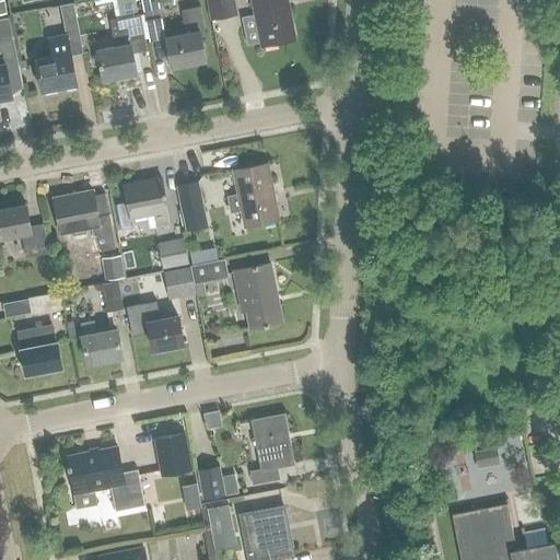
[(115,0),(119,19),(137,15),(133,0),(115,0)]
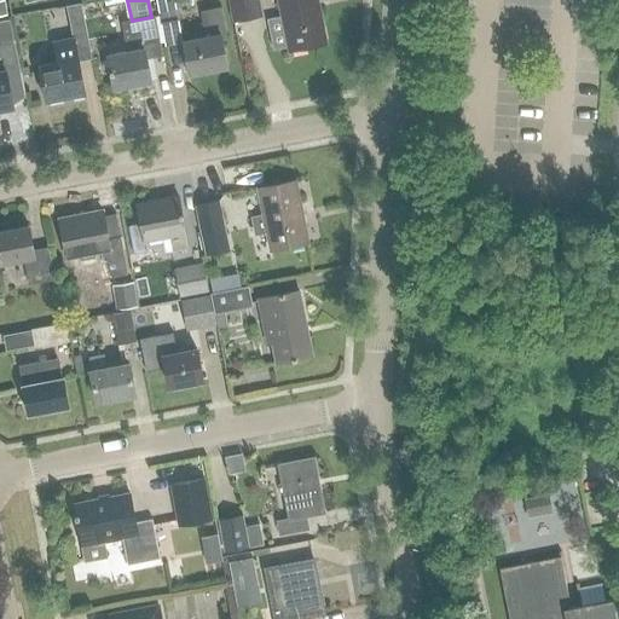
[(169,0),(154,0),(158,22),(174,18),(169,0)]
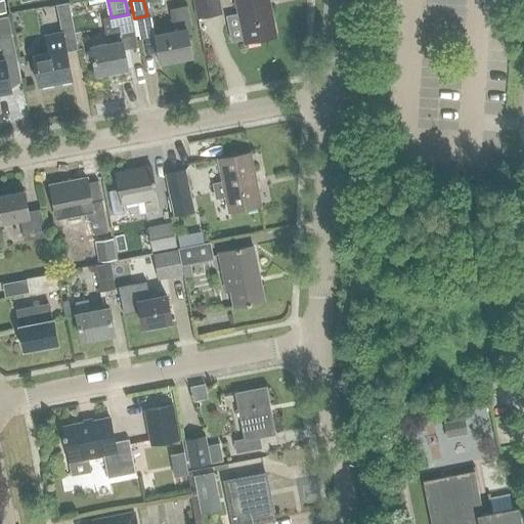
[(245,43),(276,37),(268,0),(193,0),(198,17),(222,12),(219,0),(236,0),(239,13),(226,16),(231,42),(245,40),(245,43)]
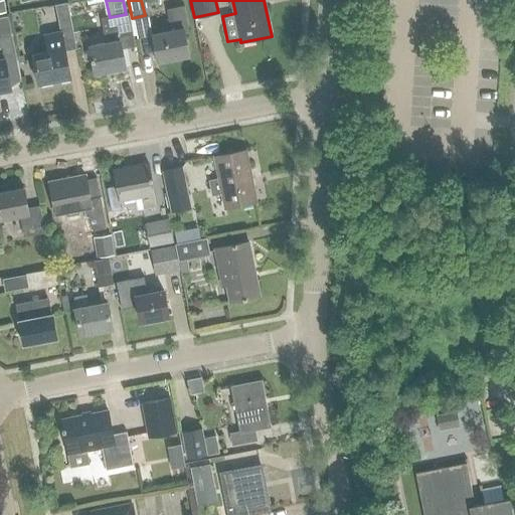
[(171,31),(152,34),(157,61),(189,55),(184,29),(188,28),(184,6),(167,9),(171,31)]
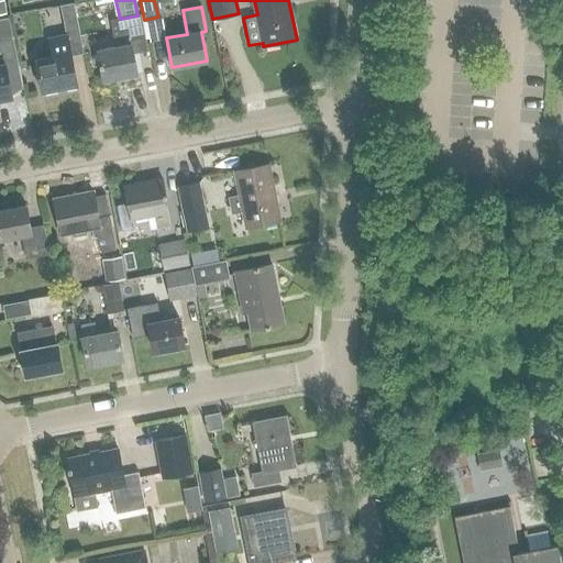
[(114,48),(98,52),(103,80),(136,74),(131,46),(145,44),(140,14),(138,15),(120,19),(110,21),(114,48)]
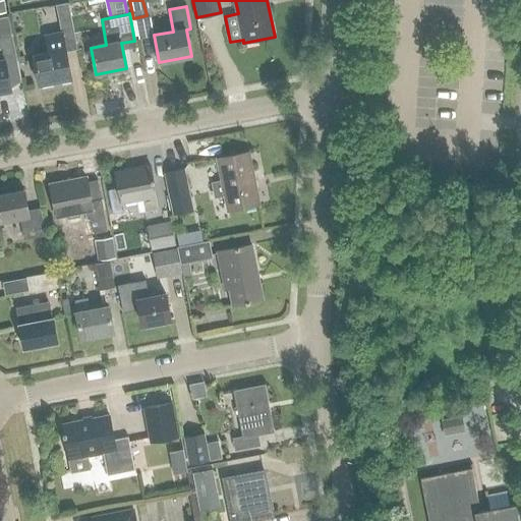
[(71,18),(57,20),(60,33),(48,35),(52,52),(33,55),(39,85),(71,79),(66,52),(77,50),(71,18)]
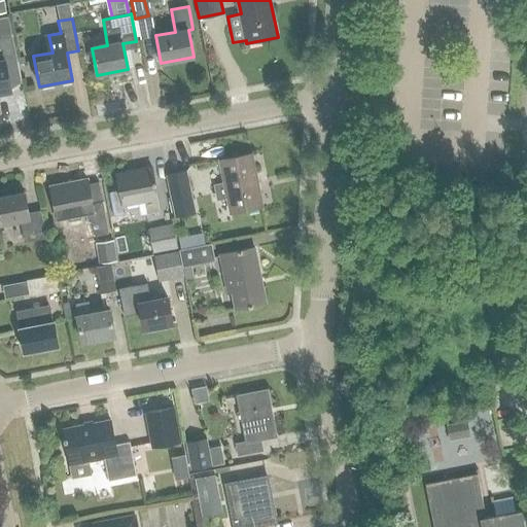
[(0,94),(11,93),(6,65),(18,63),(12,36),(0,38),(0,94)]
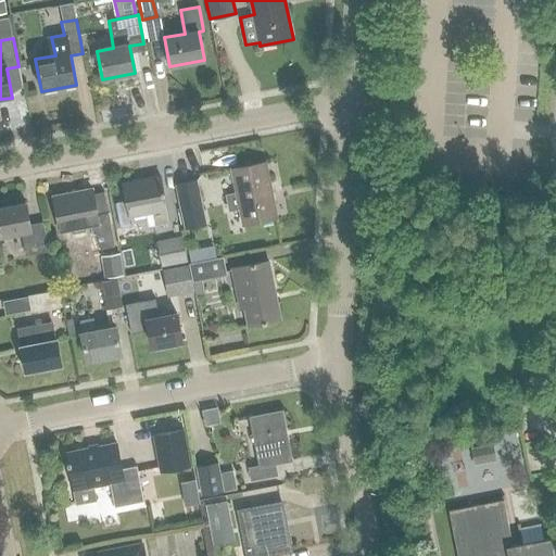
[(235,193),(226,196),(229,212),(239,211),(241,225),(243,225),(276,218),(265,163),(232,168),(230,169),(235,193)]
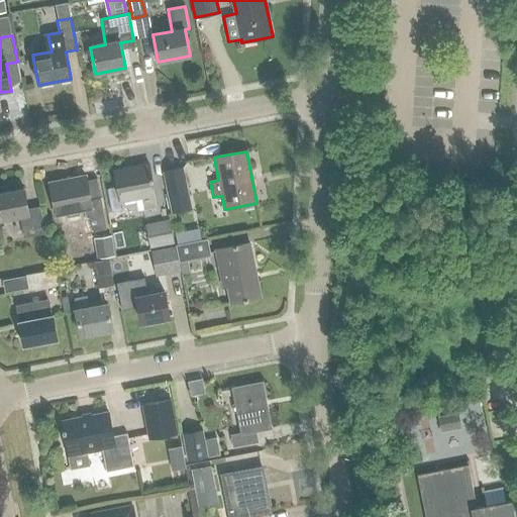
[(148,165),(114,171),(119,200),(141,196),(143,209),(154,207),(152,196),(154,195),(148,165)]
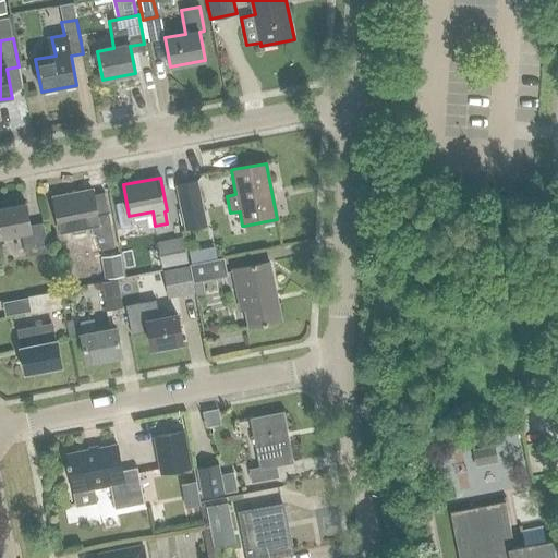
[(197,183),(177,187),(185,232),(207,228),(197,183)]
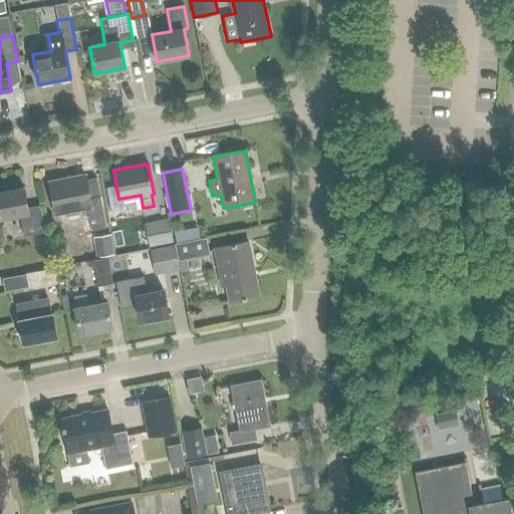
[(85,176),(50,182),(55,214),(84,209),(92,230),(105,228),(100,196),(99,197),(97,185),(96,178),(86,180),(85,176)]
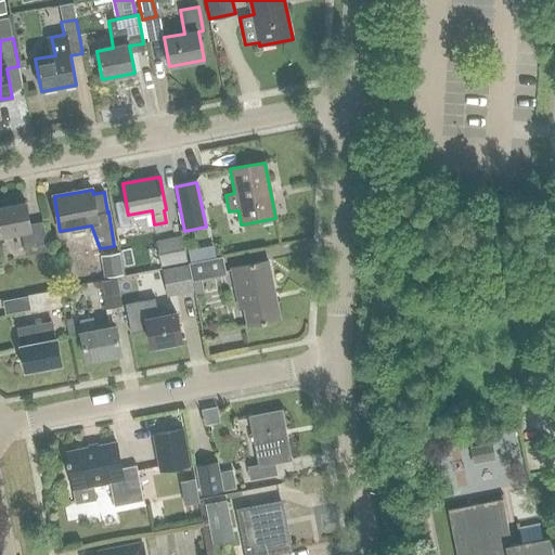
[(25,203),(0,207),(0,236),(21,232),(26,255),(49,250),(42,221),(29,223),(25,203)]
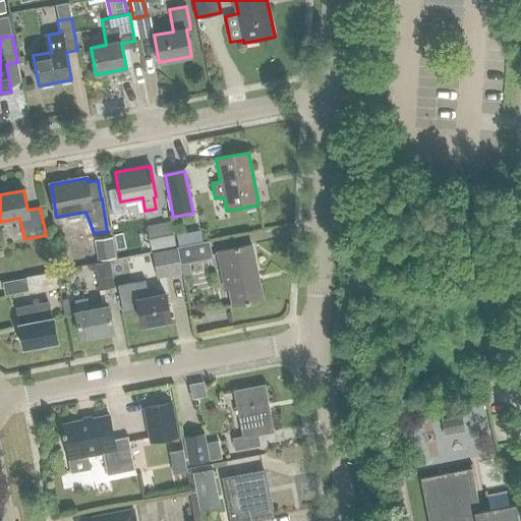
[(171,224),(147,228),(151,248),(174,244),(171,224)]
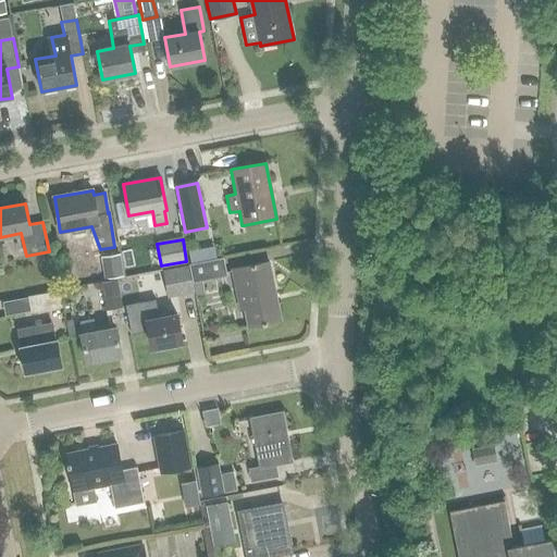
[(197,245),(187,247),(190,263),(200,262),(198,249),(197,245)]
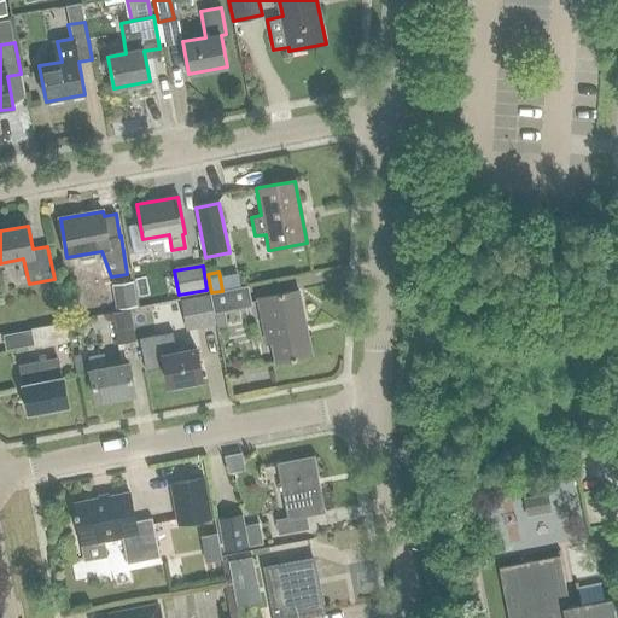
[(136,307),(133,281),(112,285),(116,310),(136,307)]
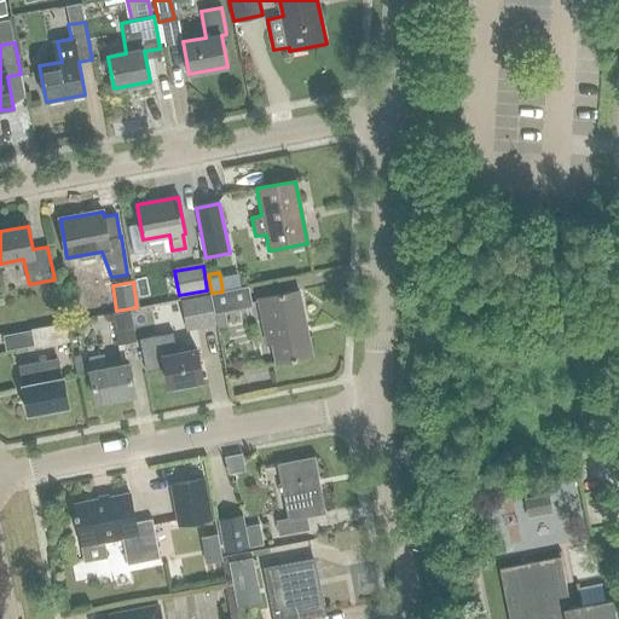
[(212,293),(215,313),(225,311),(250,306),(247,287),(223,291),(212,293)]
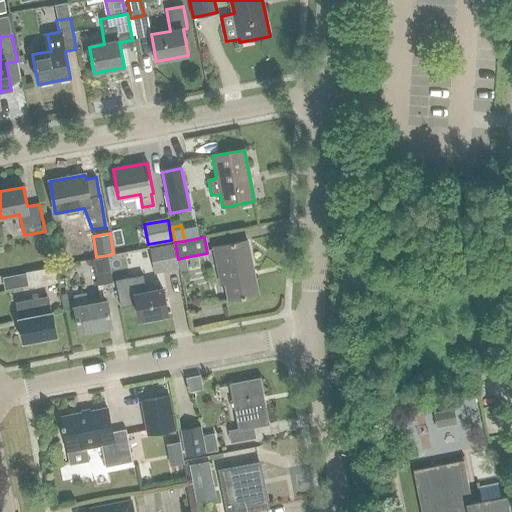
[(226,283),(230,299),(258,294),(247,241),(215,247),(222,284),(226,283)]
